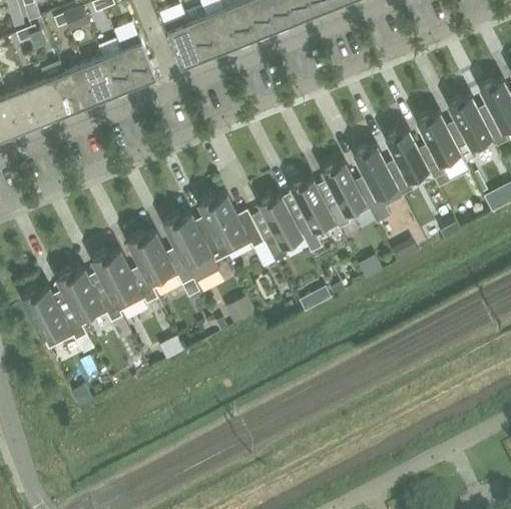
[(103,9),(99,0),(96,0),(90,3),(93,13),(103,9)]
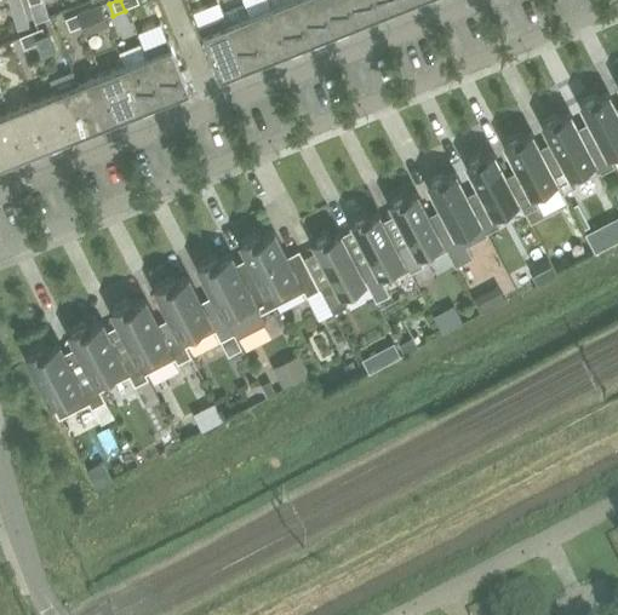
[(133,0),(120,0),(125,11),(136,6),(133,0)]
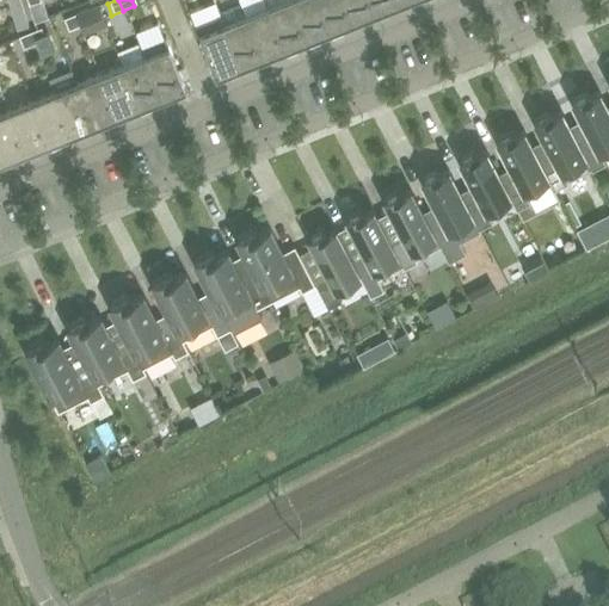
[(313,0),(289,0),(288,1),(305,44),(327,35),(313,0)]
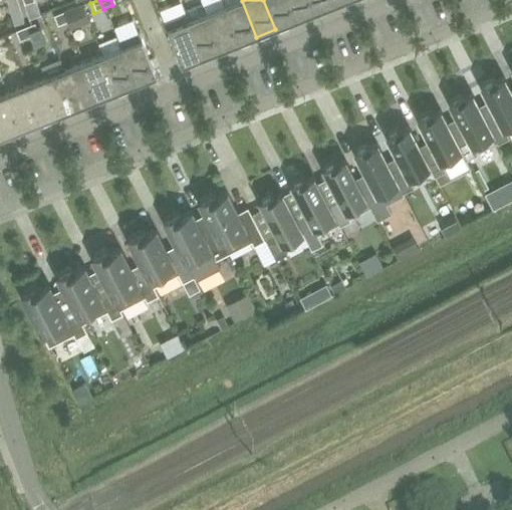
[(285,0),(263,0),(275,29),(294,22),(285,0)]
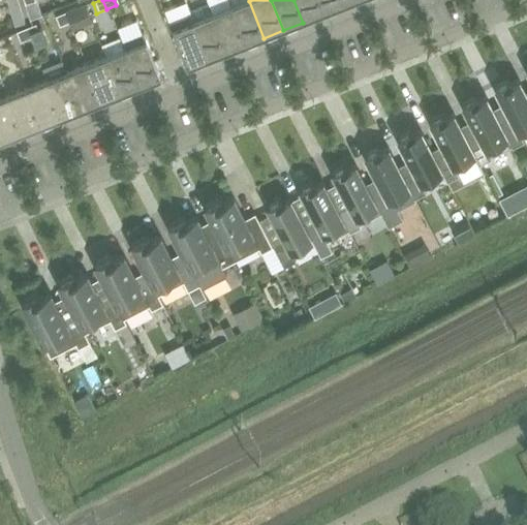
[(316,0),(293,0),(303,23),(322,14),(316,0)]
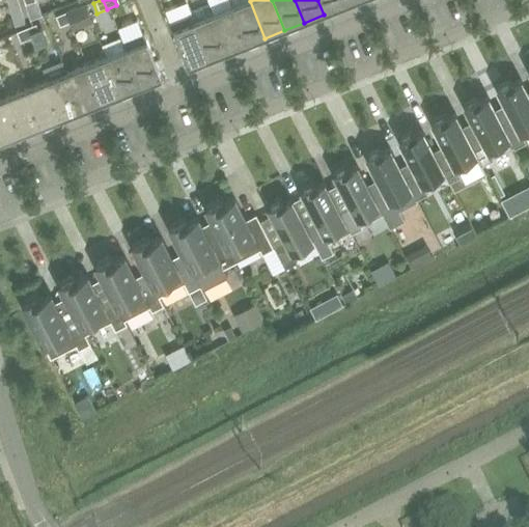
[(340,0),(317,0),(324,15),(343,7),(340,0)]
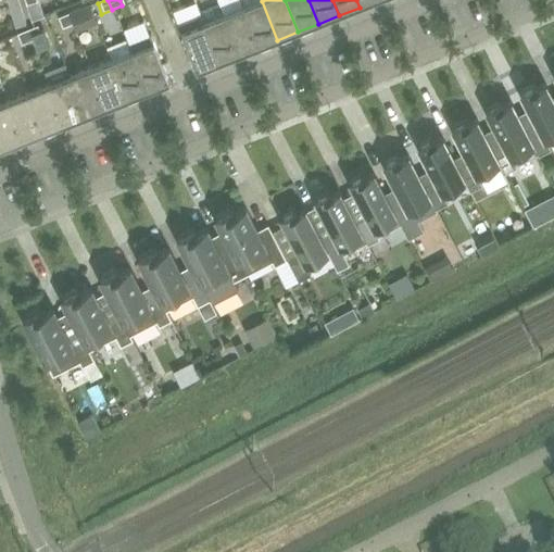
[(262,1),(241,9),(256,49),(277,40),(262,1)]
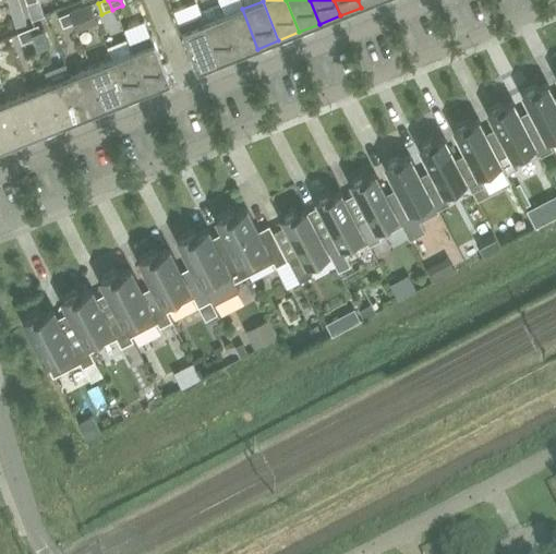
[(76,12),(67,15),(71,26),(74,34),(95,26),(88,8),(76,12)]
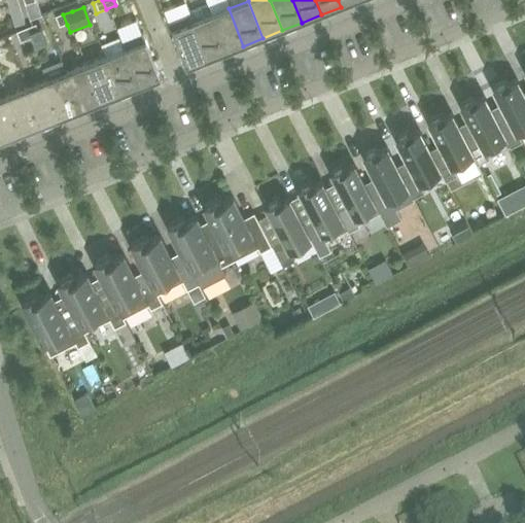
[(229,8),(209,16),(223,54),(243,46),(229,8)]
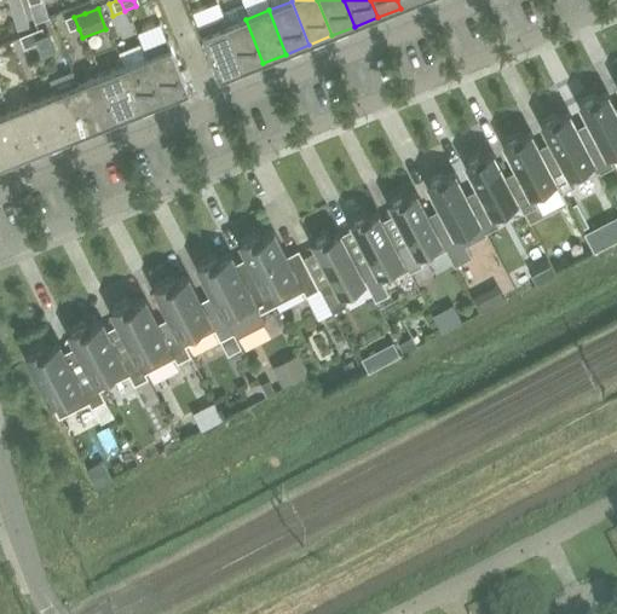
[(79,29),(74,17),(63,22),(67,34),(79,29)]
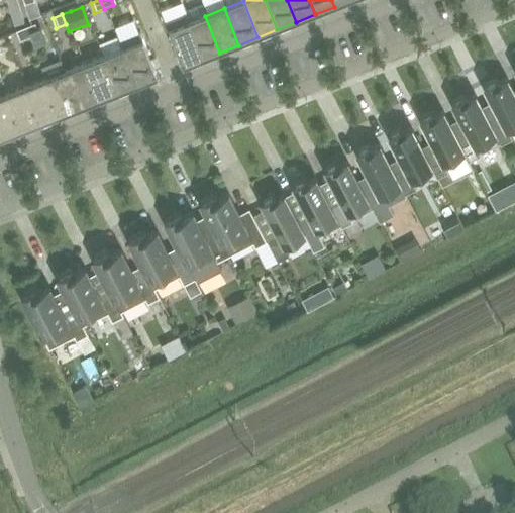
[(185,16),(163,25),(165,29),(180,69),(200,61),(186,23),(187,23),(185,16)]
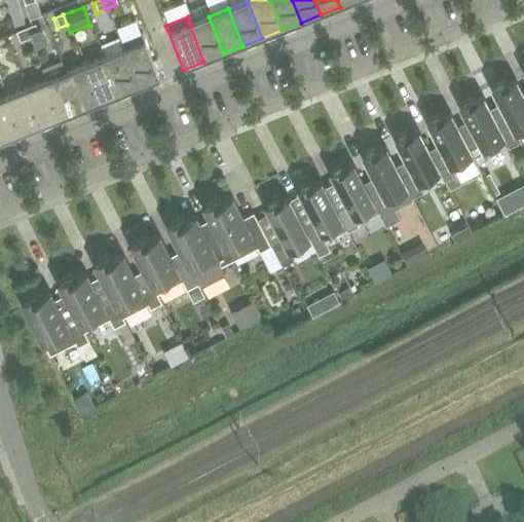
[(190,24),(189,24),(203,62),(223,53),(209,16),(190,24)]
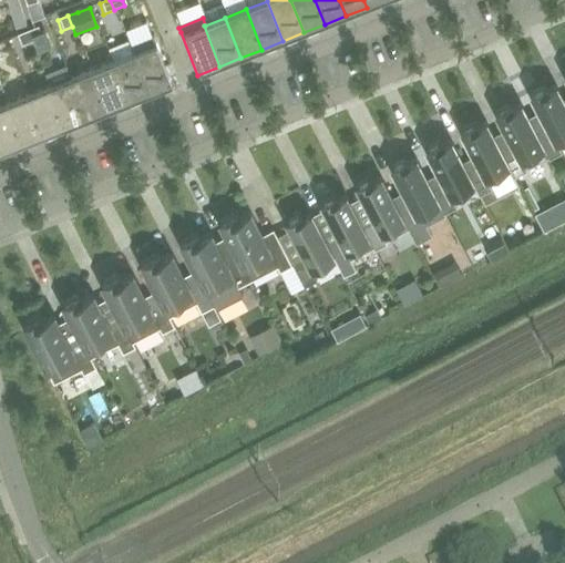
[(36,29),(26,33),(30,43),(40,40),(36,29)]
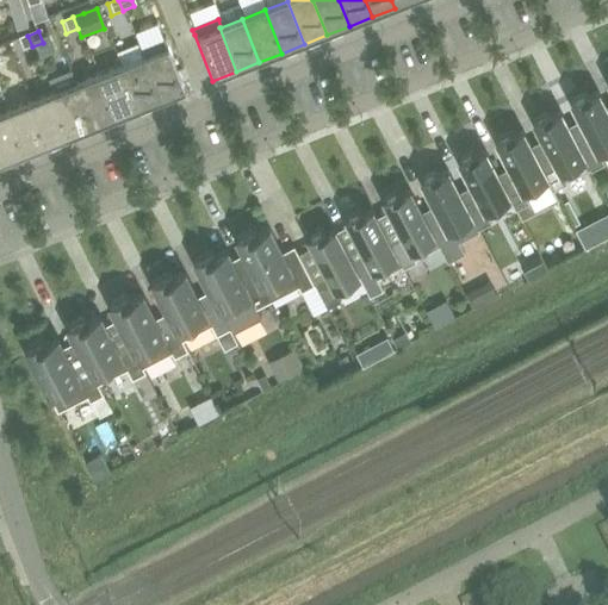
[(32,47),(28,36),(17,39),(20,51),(32,47)]
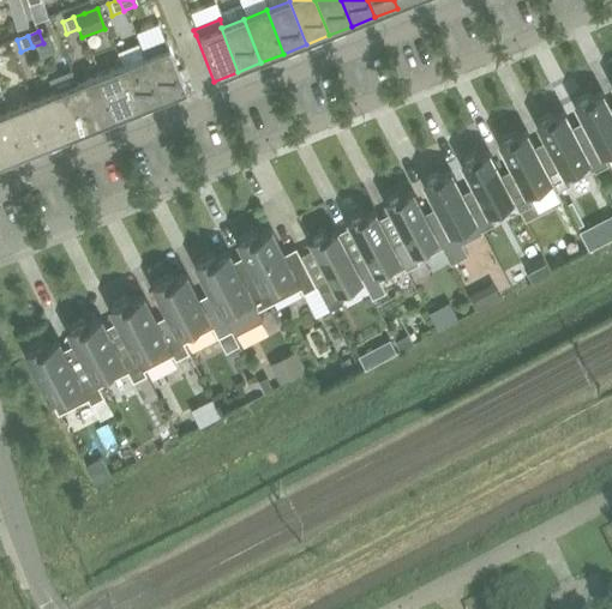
[(163,42),(138,52),(142,60),(143,60),(160,103),(184,94),(163,42)]
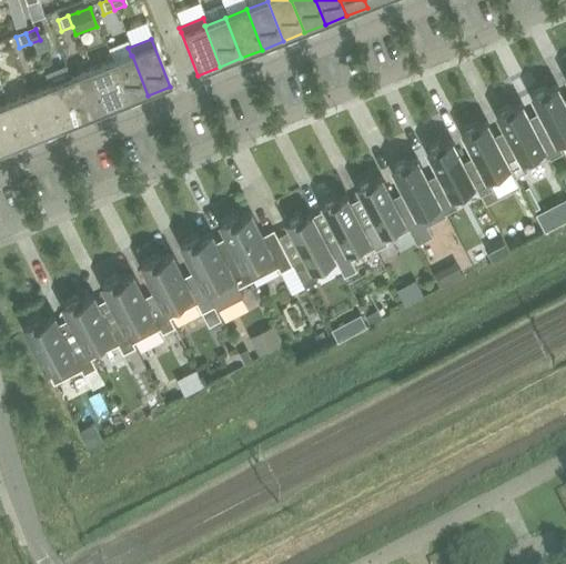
[(131,56),(111,63),(127,103),(148,96),(132,56),(131,56)]
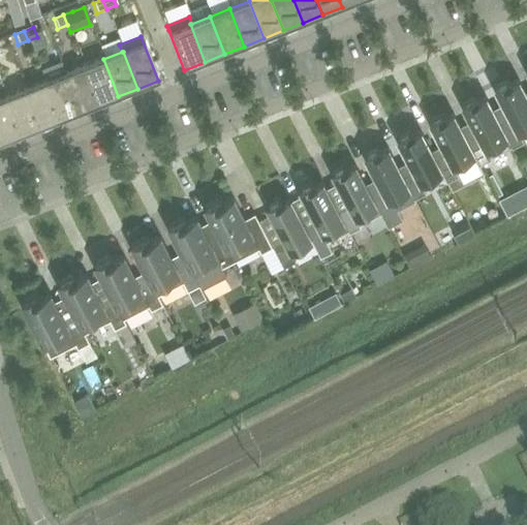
[(102,59),(84,67),(98,104),(118,96),(103,59),(102,59)]
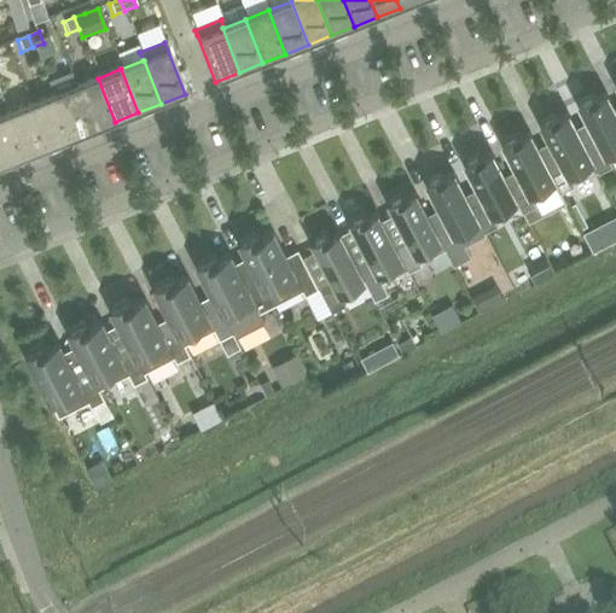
[(98,79),(75,87),(92,132),(115,122),(98,79)]
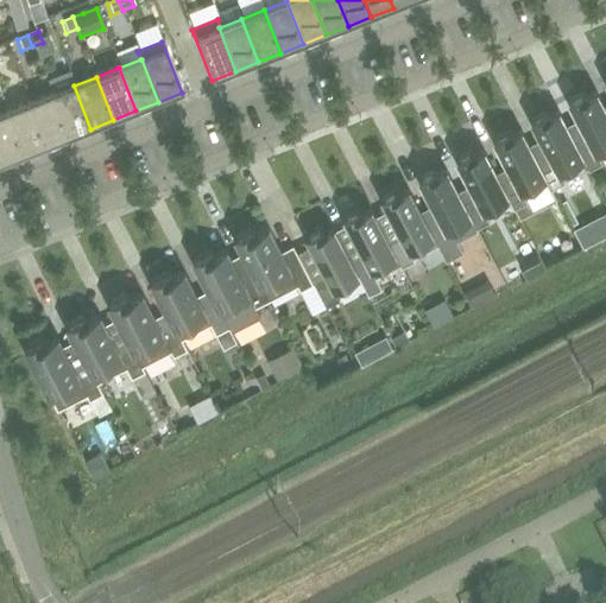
[(74,86),(51,95),(69,138),(90,129),(74,86)]
